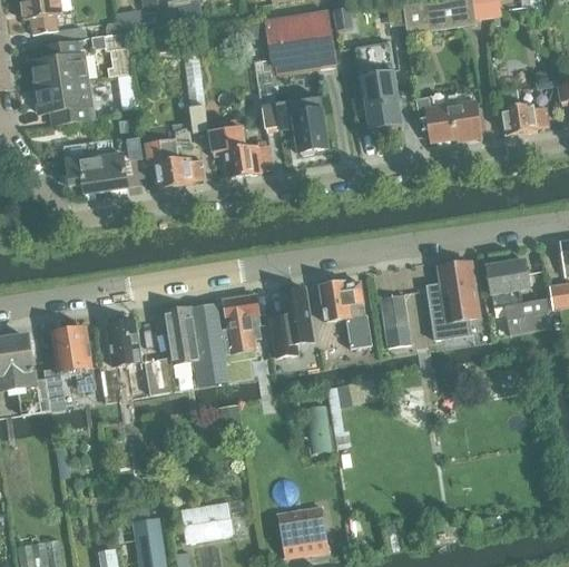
[(30,18),(32,35),(57,30),(54,15),(61,13),(59,0),(20,0),(23,19),(30,18)]
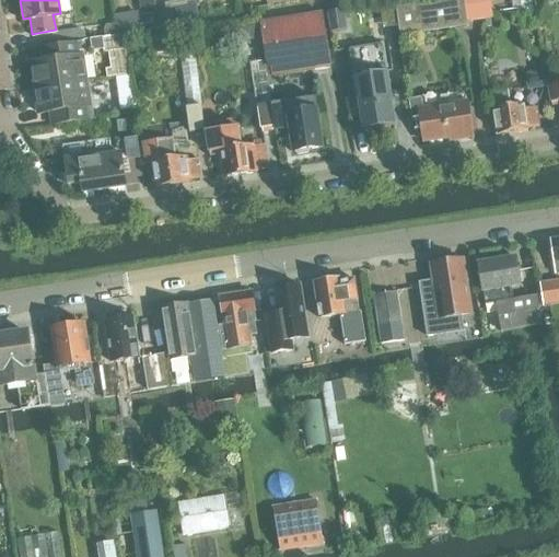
[(136,0),(138,10),(154,8),(153,0),(136,0)]
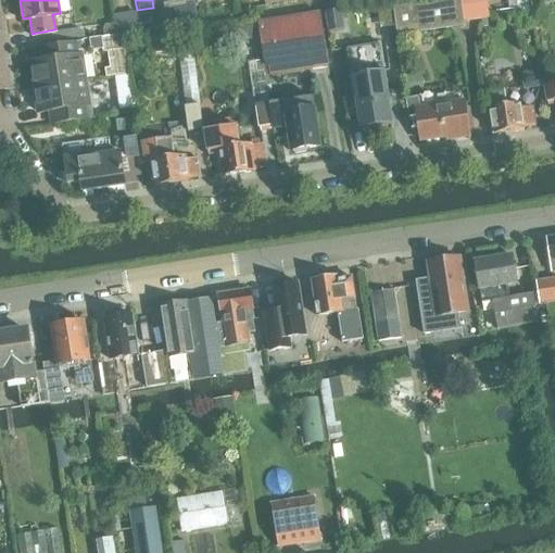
[(392,4),(395,33),(429,28),(425,0),(392,4)]
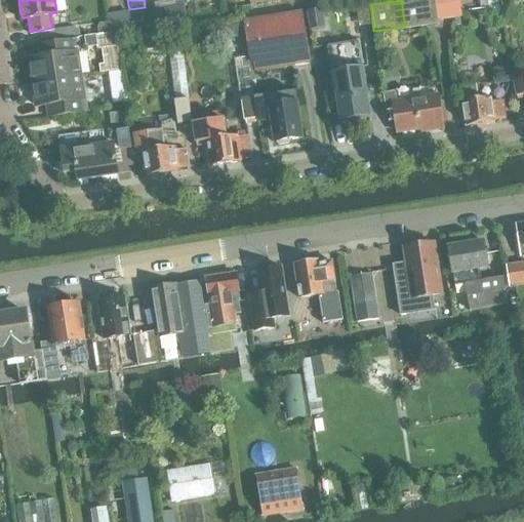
[(401,0),(405,27),(437,22),(436,17),(433,0),(401,0)]
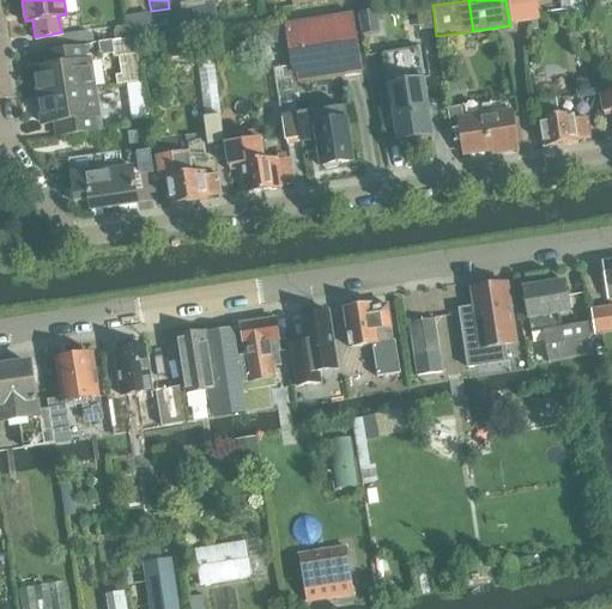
[(506,0),(509,20),(538,17),(535,0),(506,0)]
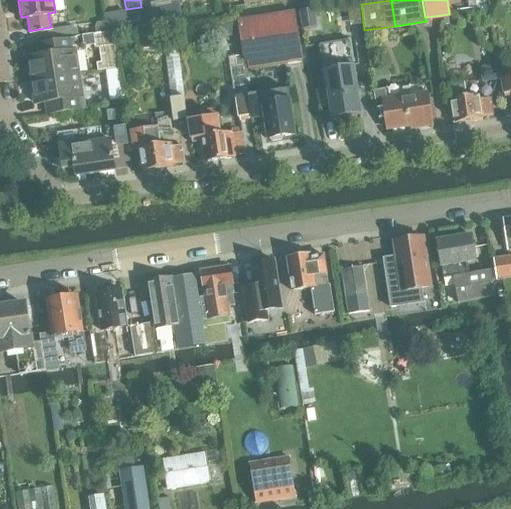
[(473,0),(475,13),(487,12),(485,0),(473,0)]
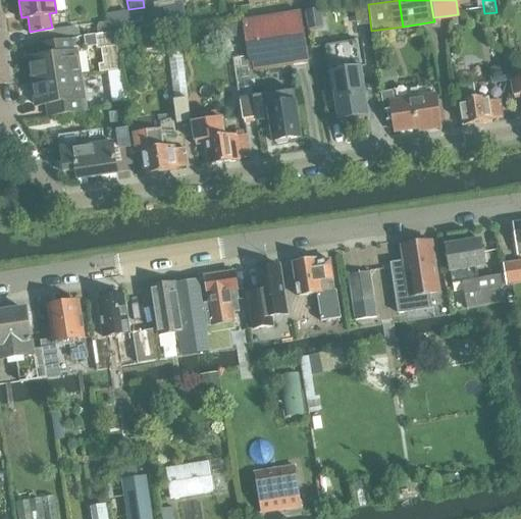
[(323,26),(320,6),(305,9),(308,28),(323,26)]
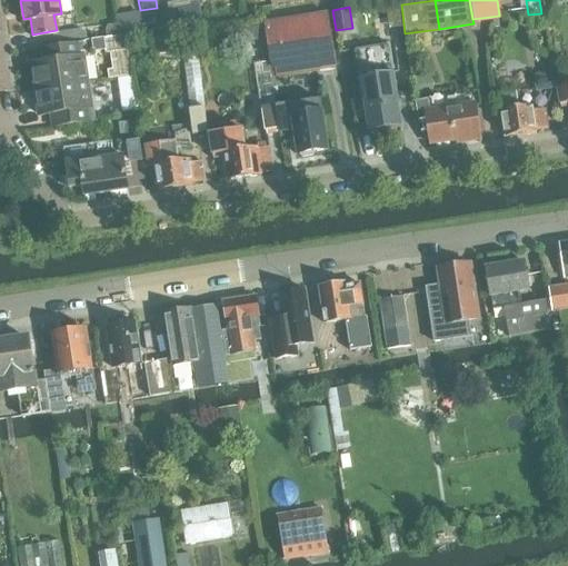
[(273,60),(276,73),(332,65),(325,10),(263,19),(270,61),(273,60)]
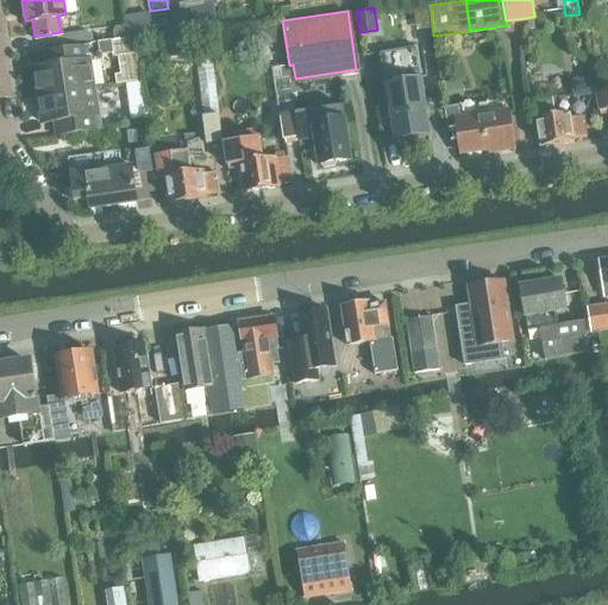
[(62,44),(88,41),(87,29),(61,32),(62,44)]
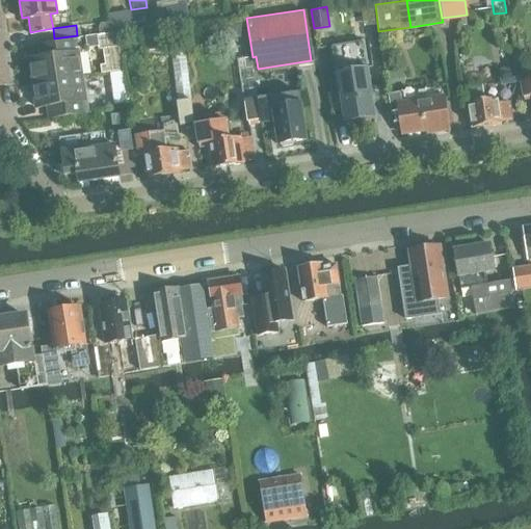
[(87,28),(87,42),(105,41),(106,63),(120,63),(118,28),(87,28)]
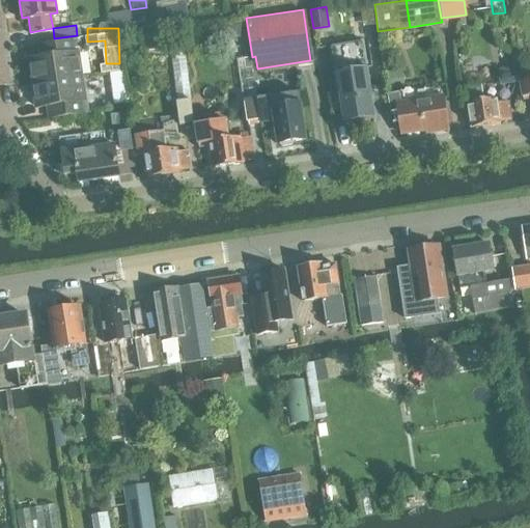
[(167,33),(143,37),(144,46),(149,49),(157,48),(159,45),(168,44),(167,33)]
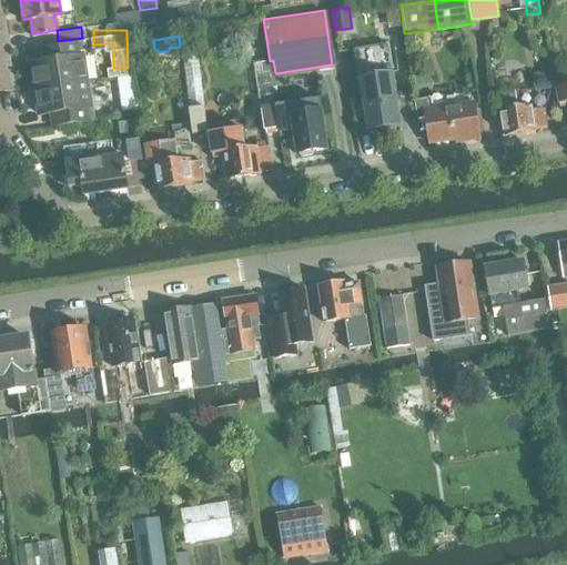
[(32,81),(34,82),(34,88),(84,80),(81,56),(84,54),(82,40),(38,47),(40,60),(31,61),(32,69),(30,72),(32,81)]
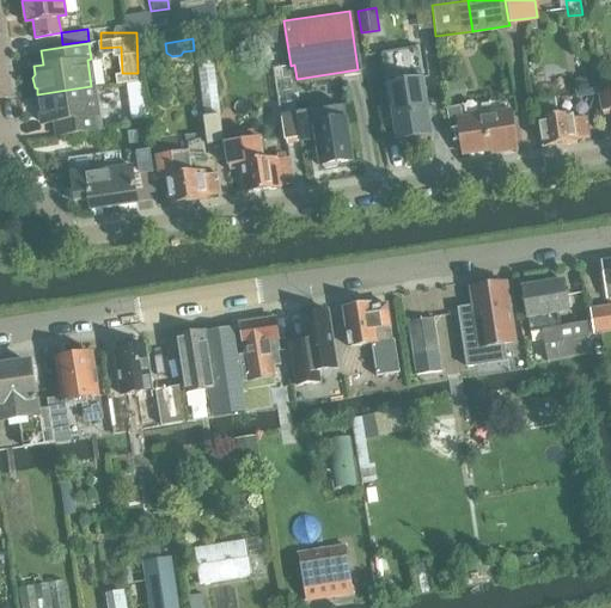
[(380,50),(388,102),(393,139),(432,133),(419,44),(380,50)]
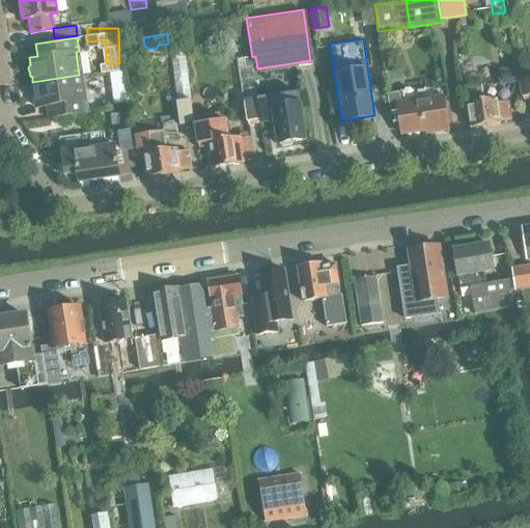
[(112,66),(114,86),(124,85),(122,65),(112,66)]
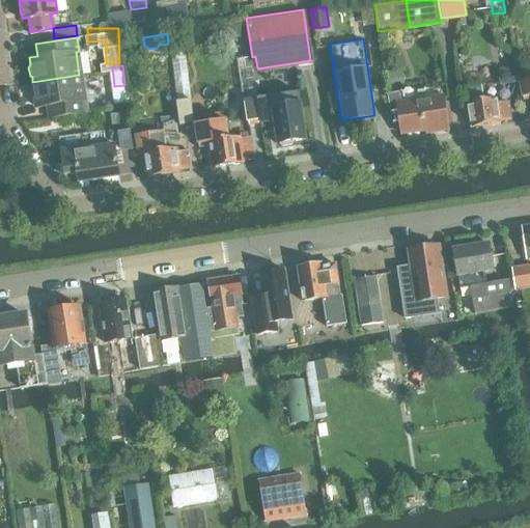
[(86,96),(83,98),(79,75),(32,82),(33,86),(32,88),(33,96),(35,99),(36,106),(45,105),(47,117),(50,116),(88,111),(86,96)]
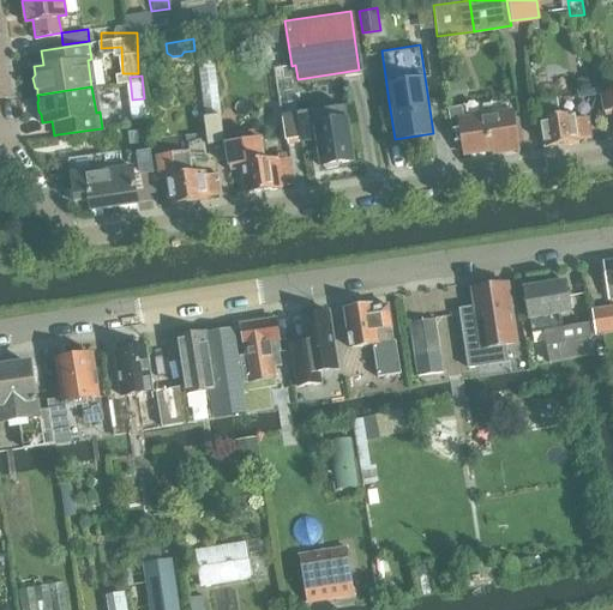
[(612,89),(600,91),(602,109),(612,108),(612,114),(612,89)]
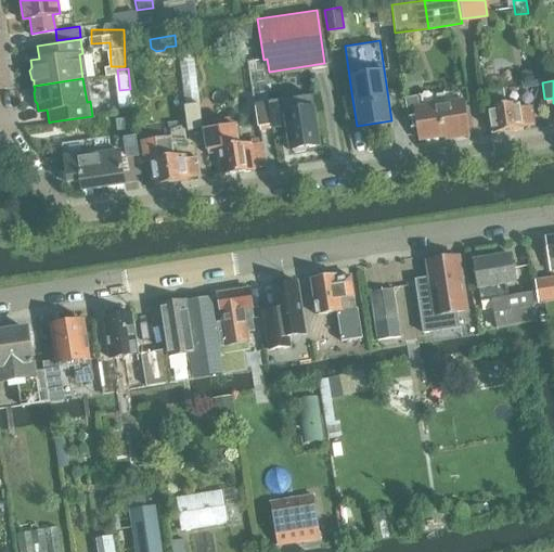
[(501,86),(485,89),(488,106),(486,107),(490,133),(520,128),(520,125),(532,123),(529,104),(517,105),(517,102),(504,104),(501,86)]
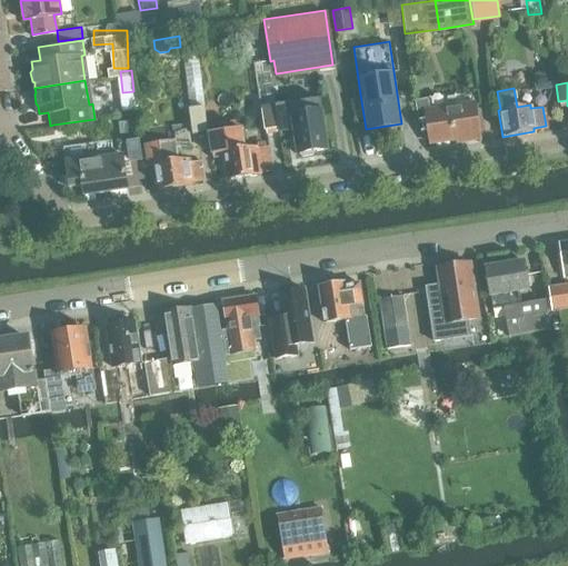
[(427,107),(426,97),(414,99),(417,118),(426,117),(429,141),(478,133),(472,99),(427,107)]
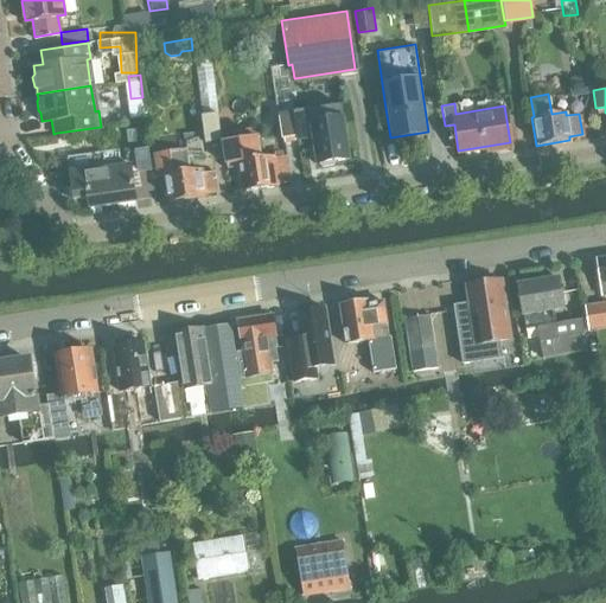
[(308,111),(292,114),(294,134),(295,140),(311,138),(314,161),(317,161),(319,164),(330,162),(332,159),(348,156),(342,116),(340,116),(339,107),(308,111)]
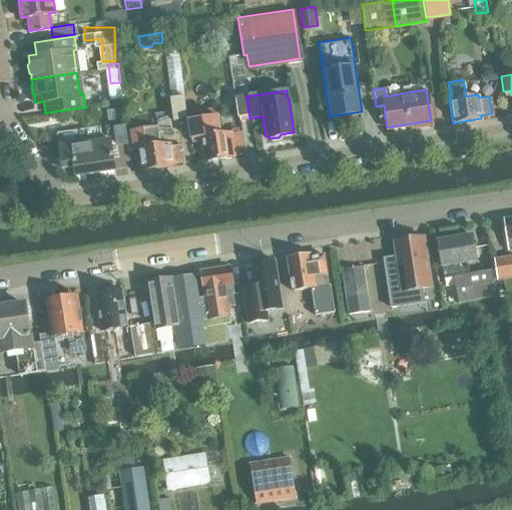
[(245,92),(233,94),(236,115),(238,115),(239,119),(248,118),(248,113),(246,96),(245,92)]
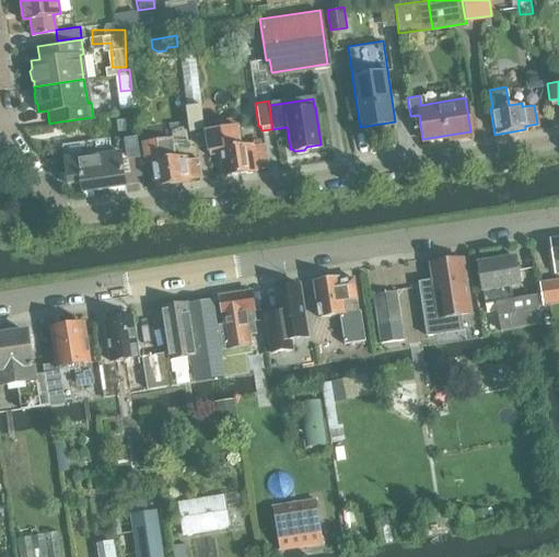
[(190,129),(205,127),(205,122),(201,103),(187,105),(190,129)]
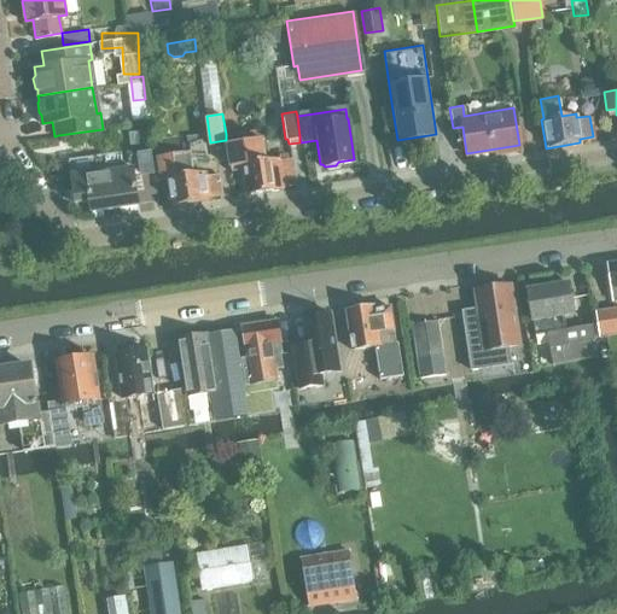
[(141,128),(128,130),(129,142),(144,140),(141,128)]
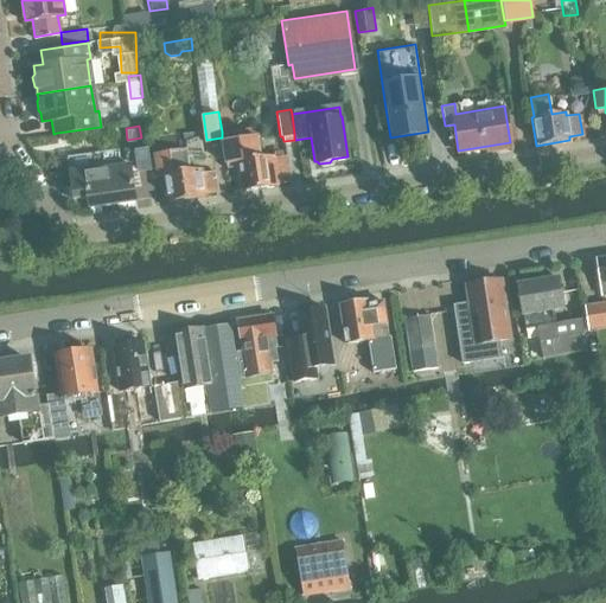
[(223,139),(219,140),(223,162),(234,160),(238,190),(276,184),(275,184),(275,181),(288,179),(285,154),(272,155),(272,153),(259,155),(255,134),(254,126),(222,132),(222,138),(223,139)]
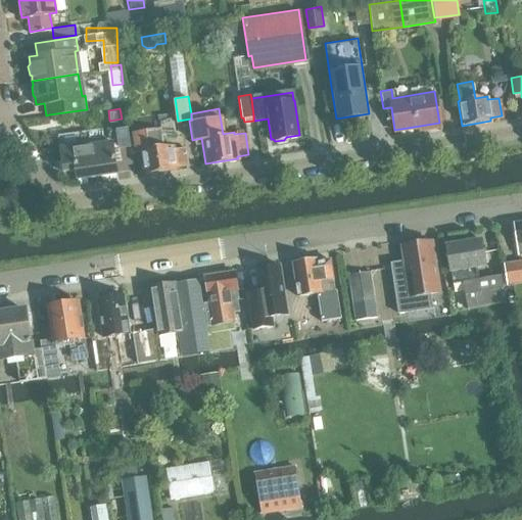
[(133,131),(131,131),(134,151),(139,150),(142,173),(175,169),(174,164),(186,162),(183,145),(172,147),(172,143),(161,145),(158,127),(151,128),(149,114),(131,117),(133,131)]
